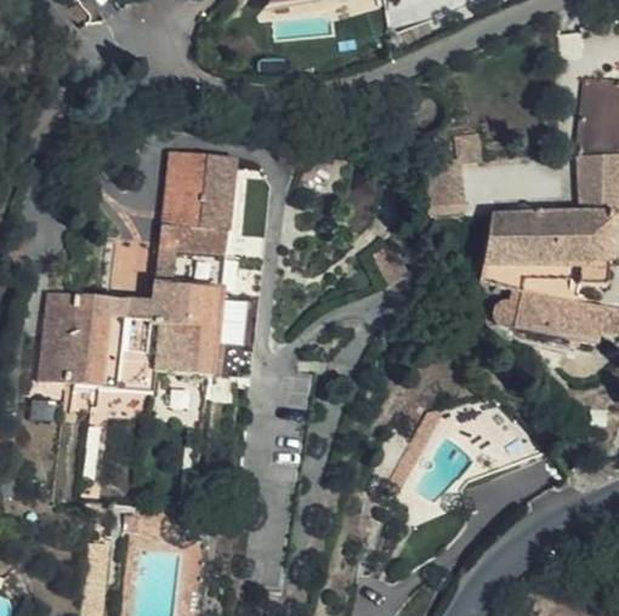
[(284,0),(311,22),(330,0),(351,0),(359,7),(365,0),(284,0)]
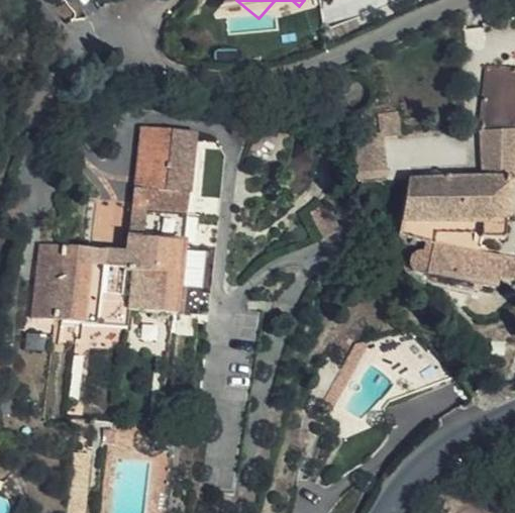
[(397,212),(397,232),(435,240),(436,230),(488,229),(488,234),(505,235),(510,208),(512,178),(514,177),(514,175),(514,64),(488,64),(482,124),(484,174),(406,178),(397,212)]
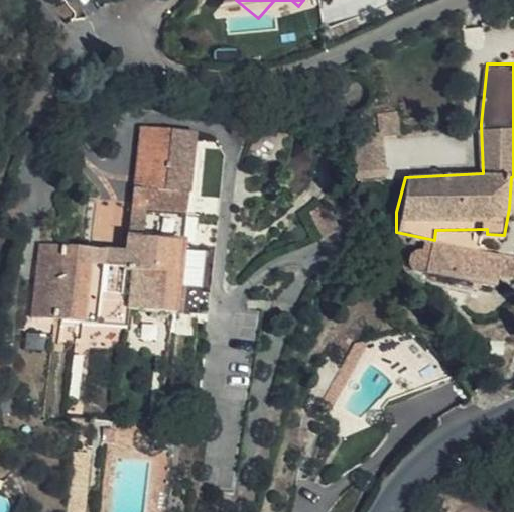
[(396,128),(394,108),(375,108),(378,131),(396,128)]
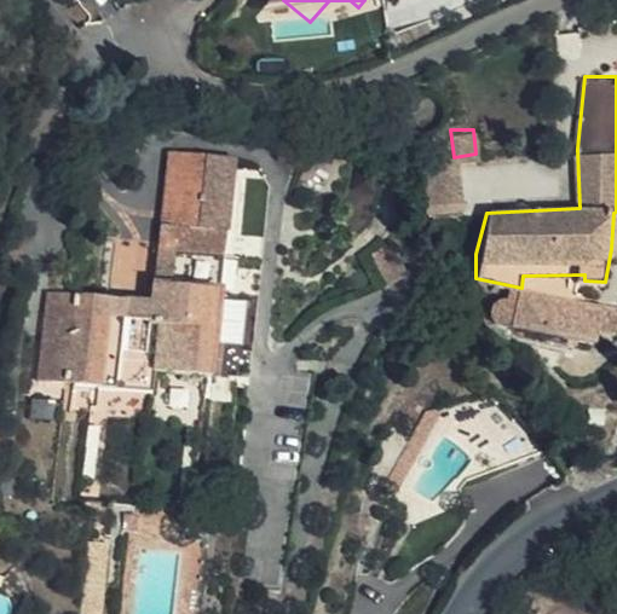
[(206,154),(169,150),(161,224),(197,227),(206,154)]
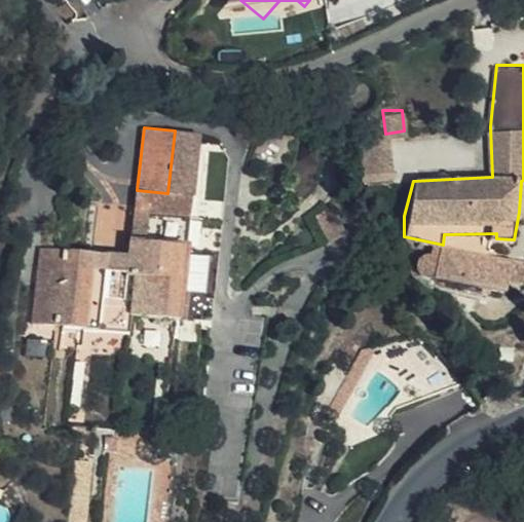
[(199,134),(175,131),(167,193),(137,190),(129,255),(39,245),(31,322),(128,332),(131,314),(178,320),(199,134)]
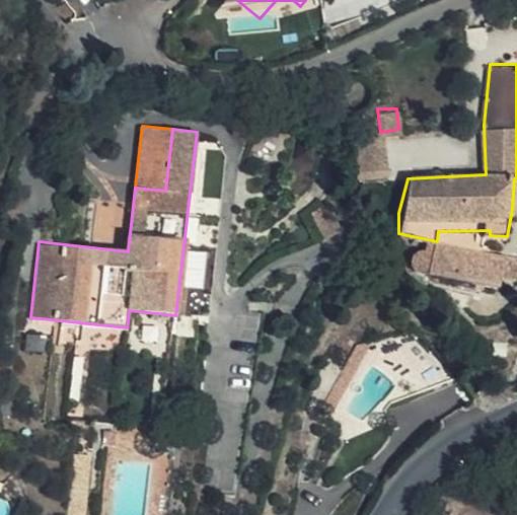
[(516,272),(516,255),(437,241),(434,248),(428,248),(422,249),(417,254),(416,262),(420,267),(426,271),(497,284),(498,275),(516,278),(516,272)]
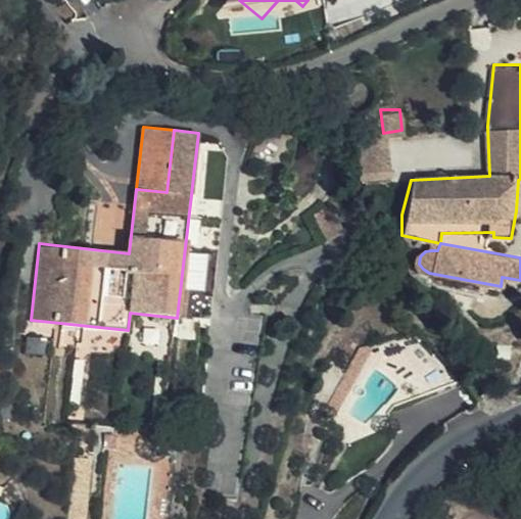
[(278,302),(251,299),(245,340),(261,342),(266,316),(276,317),(278,302)]
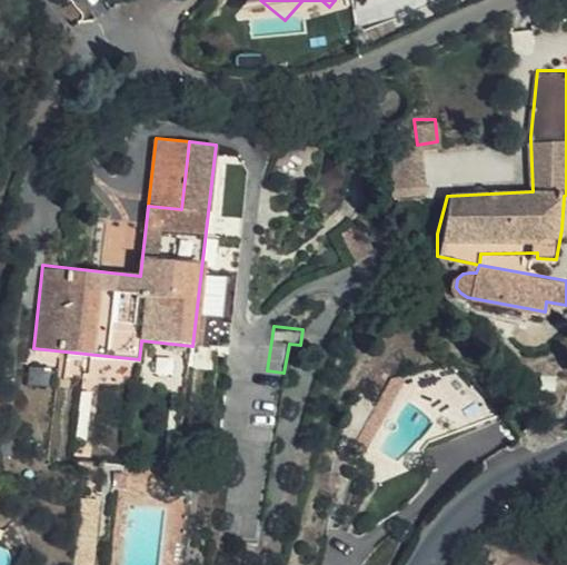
[(92,389),(73,387),(68,435),(87,437),(92,389)]
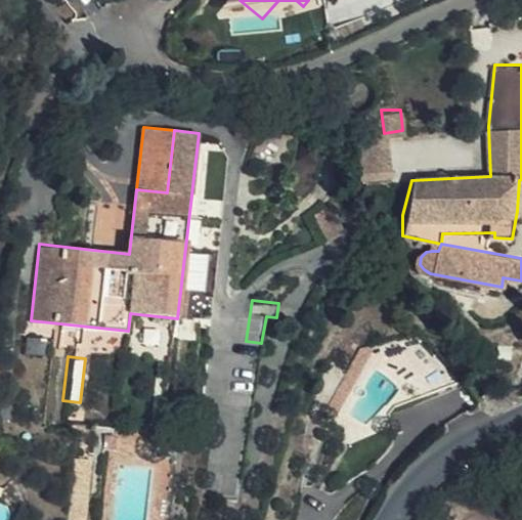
[(335,401),(350,378),(347,376),(350,371),(339,362),(322,390),(335,401)]
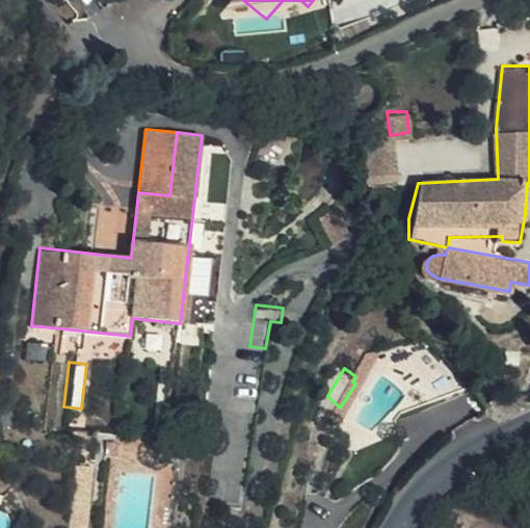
[(118,441),(106,440),(105,453),(117,454),(118,441)]
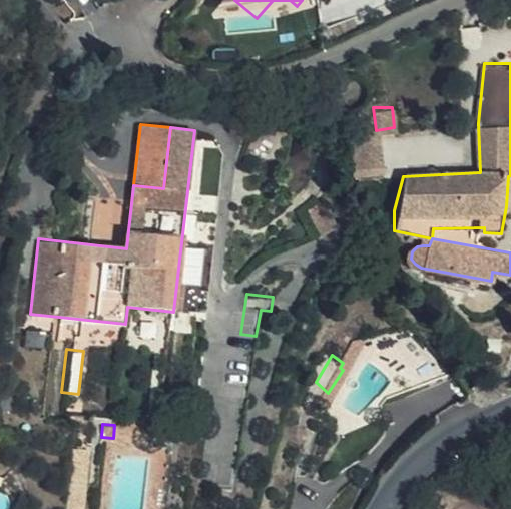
[(120,429),(117,447),(154,452),(145,508),(160,508),(169,445),(140,442),(141,432),(120,429)]
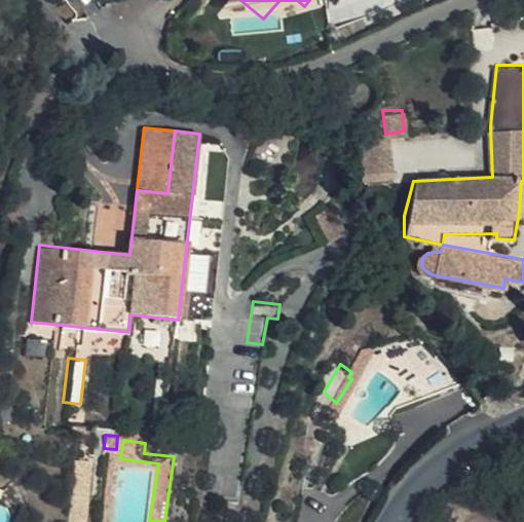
[(85,521),(91,460),(73,458),(67,521),(85,521)]
